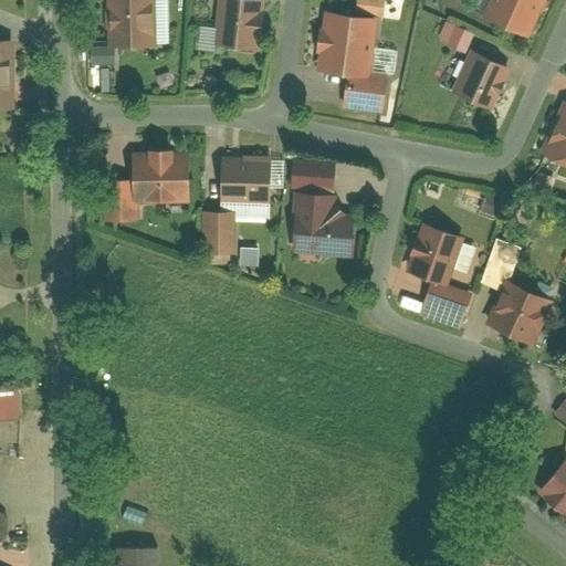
[(104,0),(106,46),(157,44),(155,0),(104,0)]
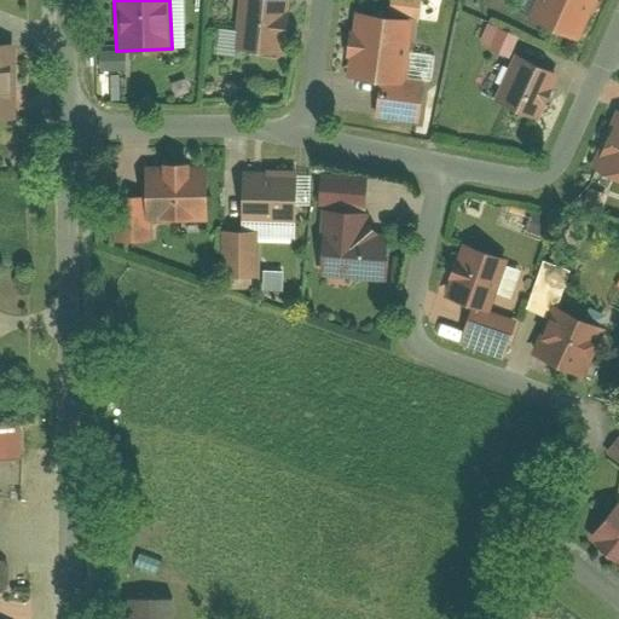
[(238,0),(235,48),(284,53),(289,0),(238,0)]
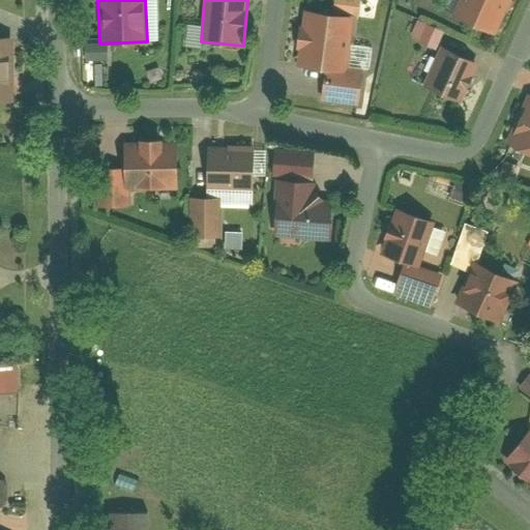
[(458,0),(450,17),(497,38),(513,0),(458,0)]
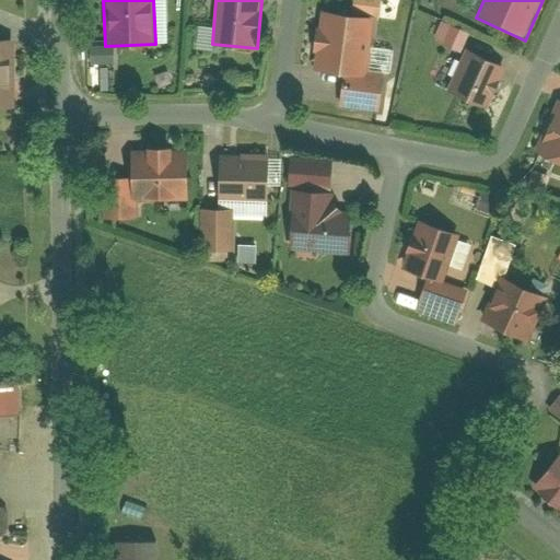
[(375,18),(319,11),(312,67),(368,74),(375,18)]
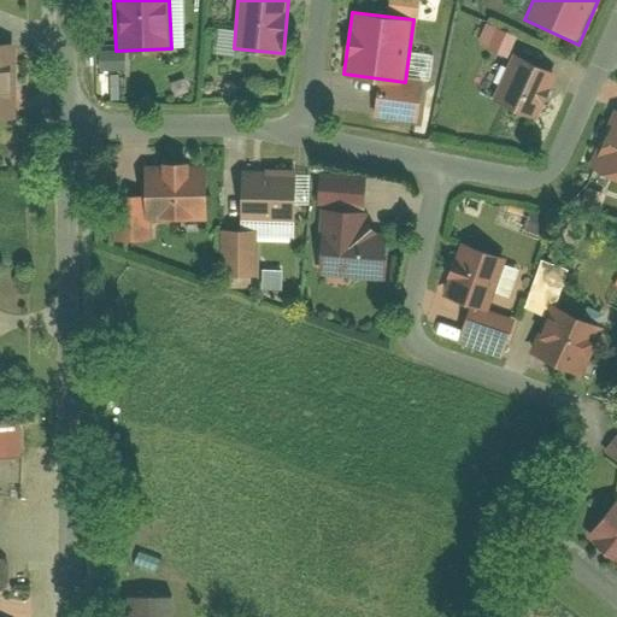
[(486,22),(477,42),(507,57),(516,36),(486,22)]
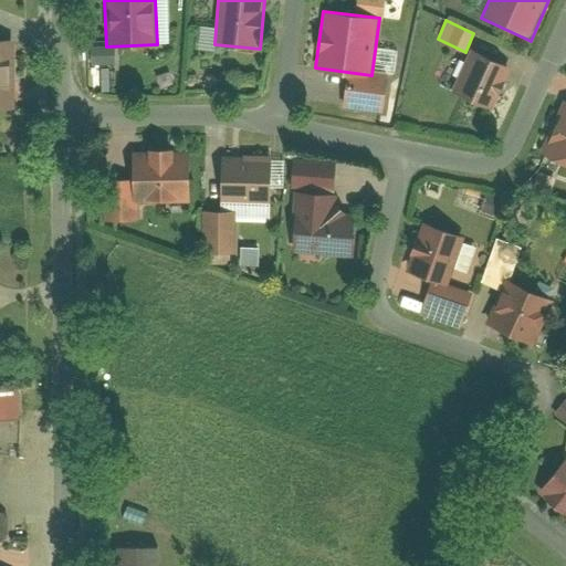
[(22,42),(0,42),(0,107),(22,108),(22,42)]
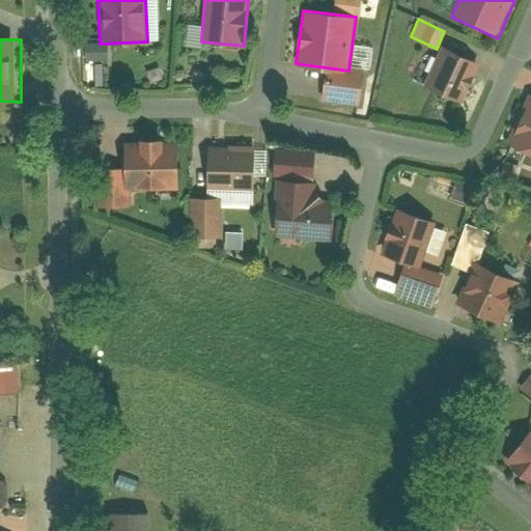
[(441,44),(421,84),(462,103),(480,62),(441,44)]
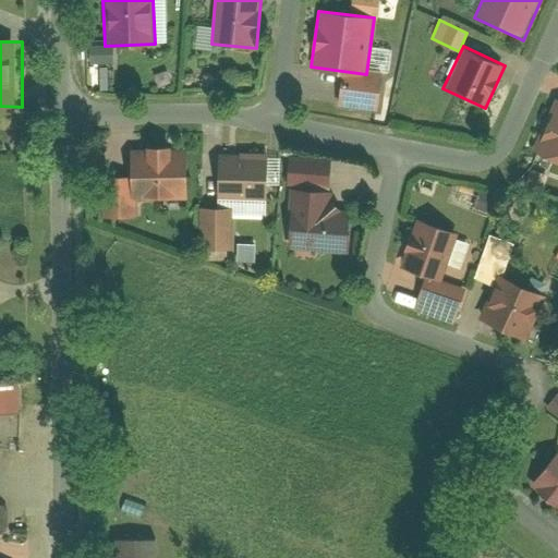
[(557,100),(534,155),(557,166),(557,100)]
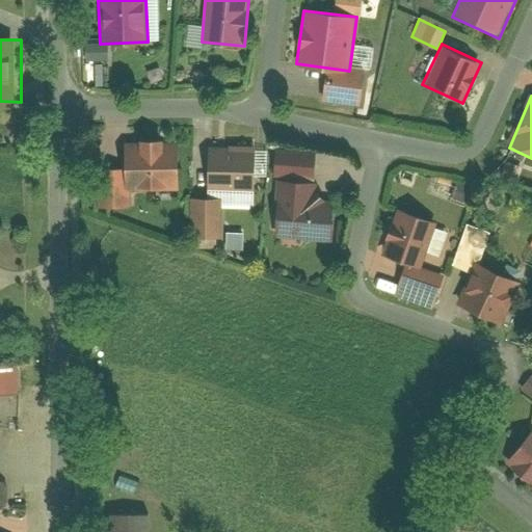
[(120,189),(175,189),(175,142),(120,142),(120,189)]
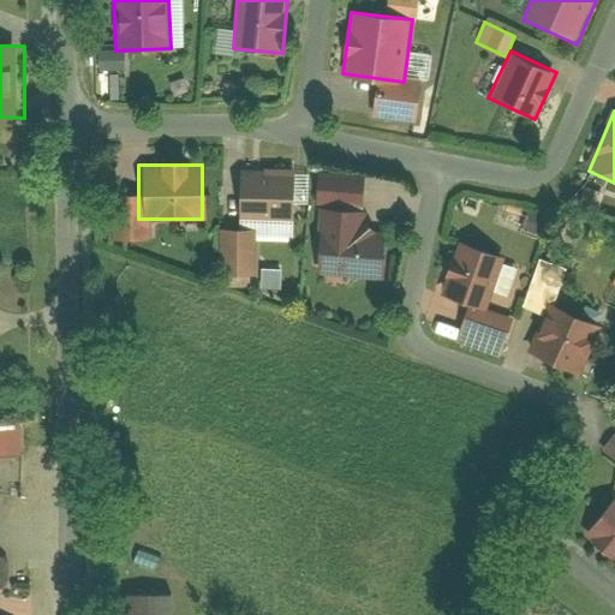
[(236,219),(291,220),(291,174),(236,174),(236,219)]
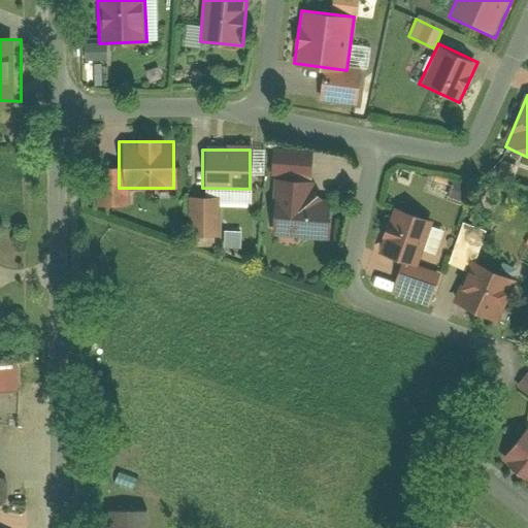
[(270,239),(330,241),(332,194),(314,193),(314,182),(273,180),(270,239)]
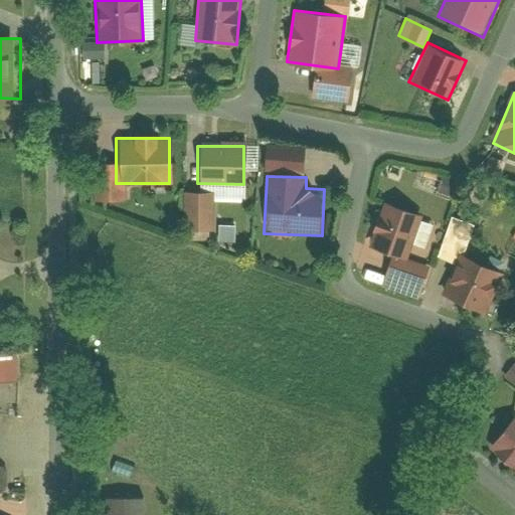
[(420,215),(382,202),(367,247),(406,261),(420,215)]
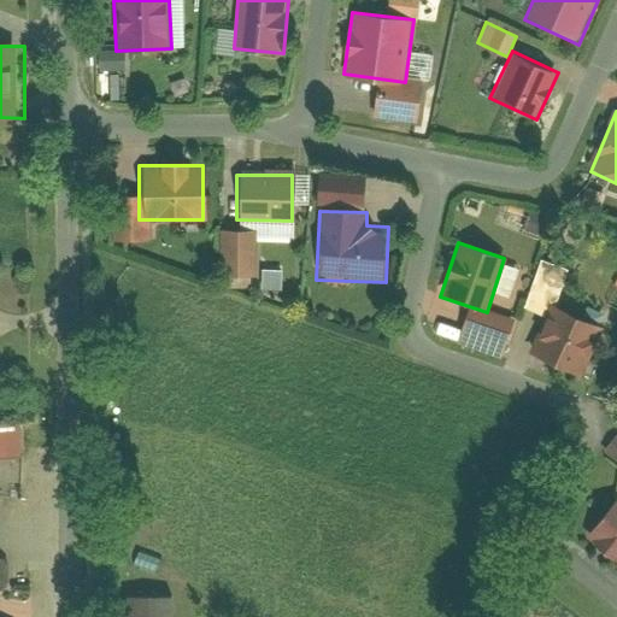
[(262,289),(281,288),(280,270),(260,270),(262,289)]
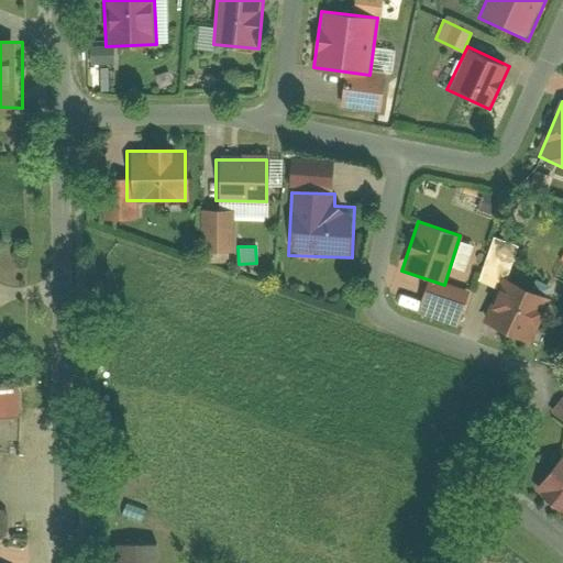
[(503,277),(484,320),(532,340),(550,297),(503,277)]
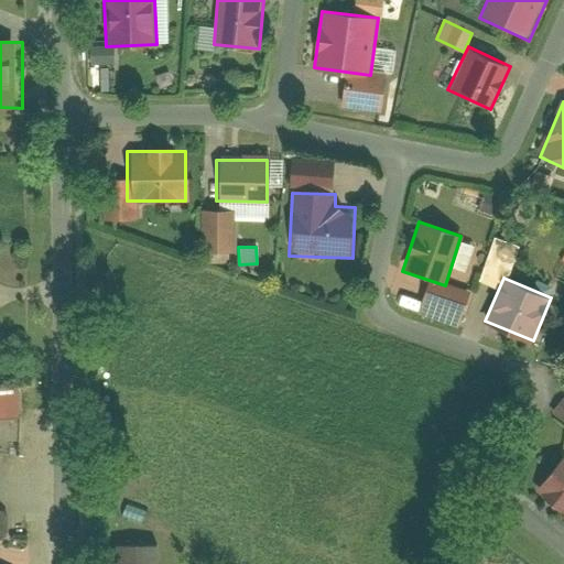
[(0,388),(0,418),(14,418),(14,388),(0,388)]
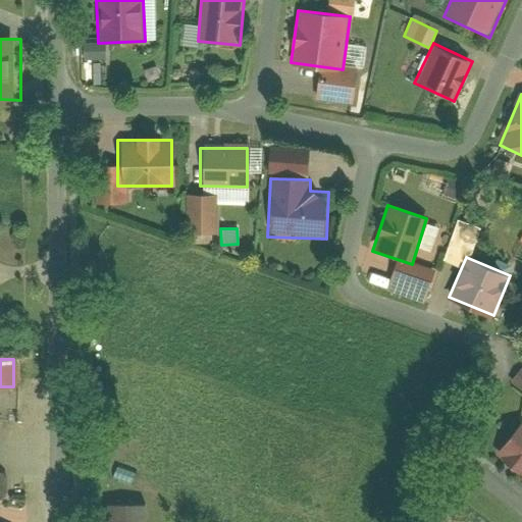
[(521,367),(511,381),(521,389),(521,367)]
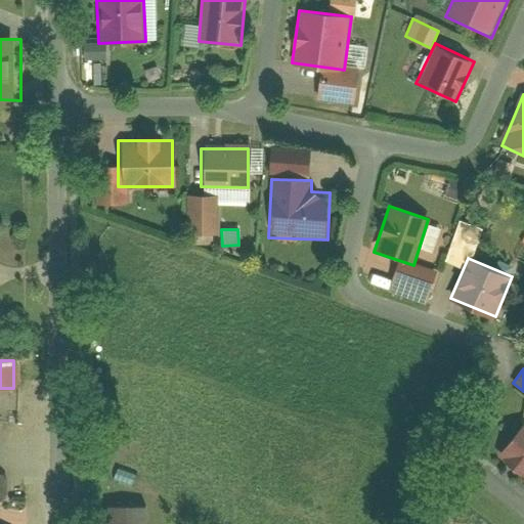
[(523,419),(495,455),(501,460),(499,463),(516,476),(518,474),(523,478),(523,419)]
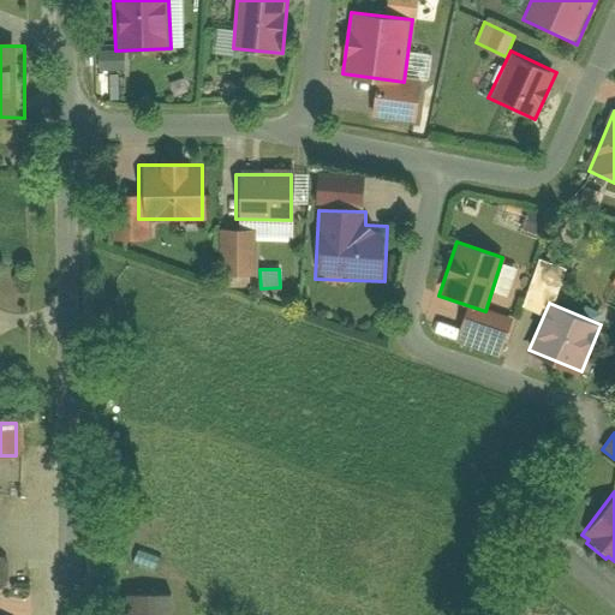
[(150,614),(150,578),(106,578),(106,614),(150,614)]
